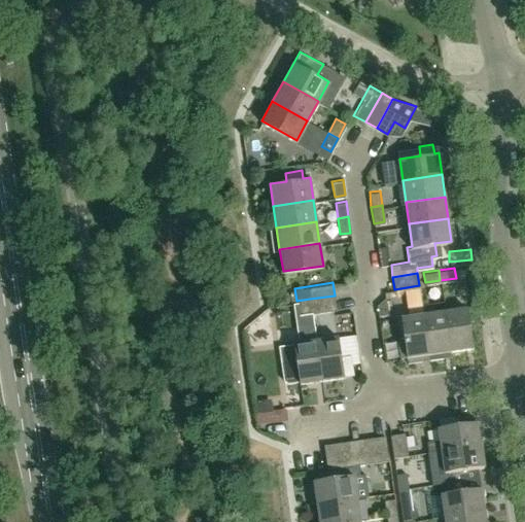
[(310,299),(312,312),(336,308),(335,296),(310,299)]
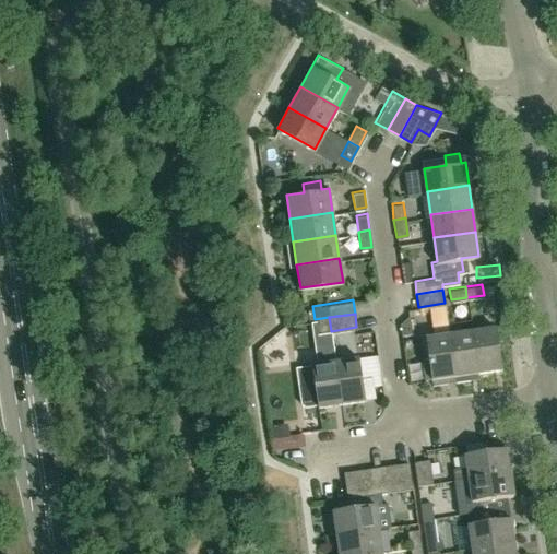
[(410,314),(400,321),(402,333),(412,332),(410,314)]
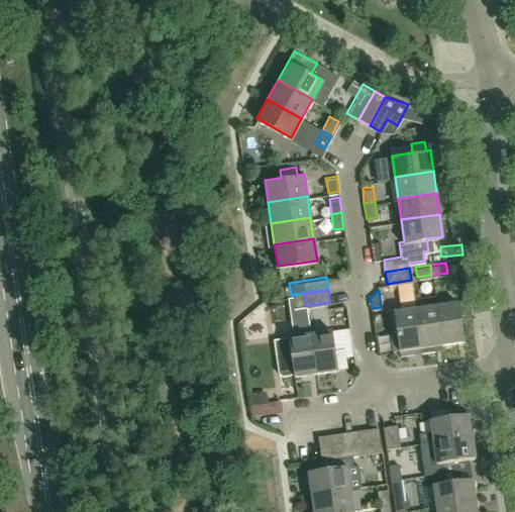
[(304,293),(291,295),(293,308),(306,306),(304,293)]
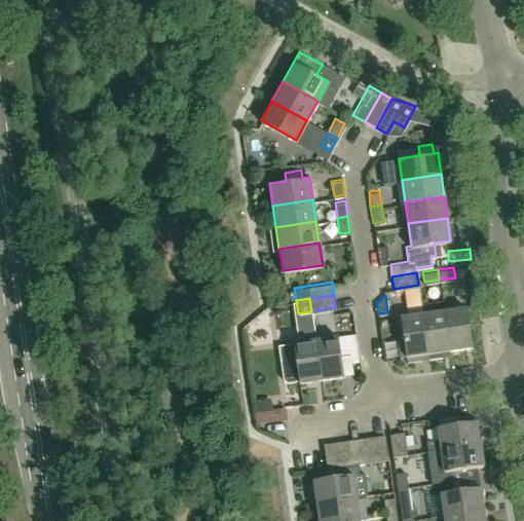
[(396,337),(399,355),(405,354),(406,360),(420,358),(419,352),(426,351),(427,357),(428,357),(422,312),(420,301),(398,304),(403,336),(396,337)]
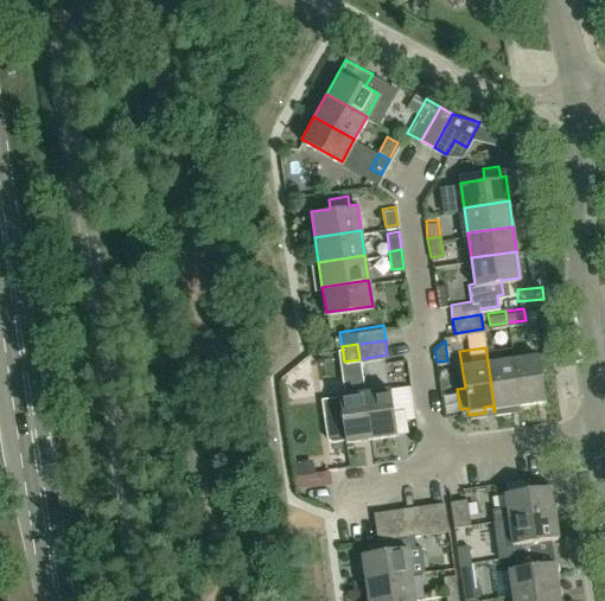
[(513,357),(518,402),(545,398),(537,353),(513,357)]
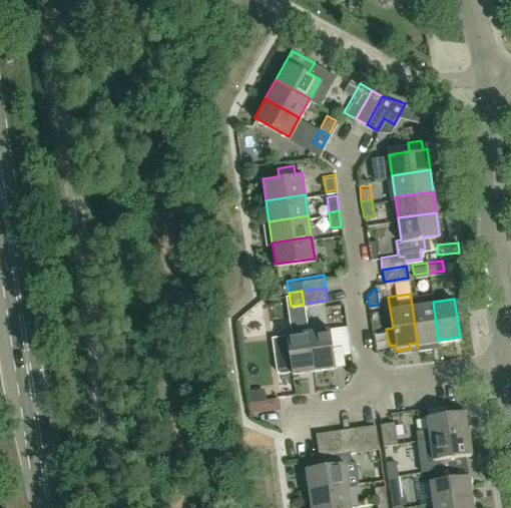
[(438,340),(433,302),(412,305),(418,348),(431,346),(430,341),(438,340)]
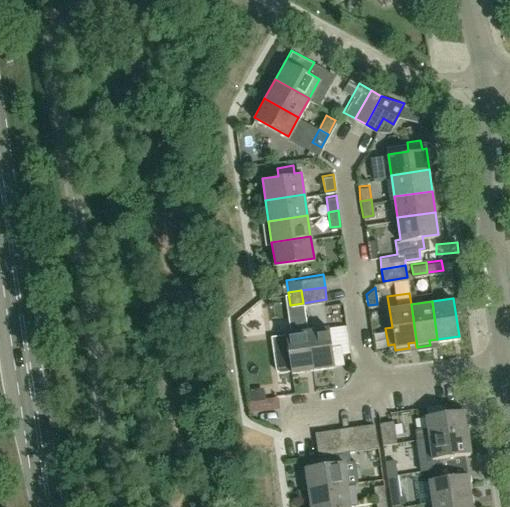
[(307,328),(312,368),(334,365),(334,361),(343,359),(340,344),(332,346),(329,325),(307,328)]
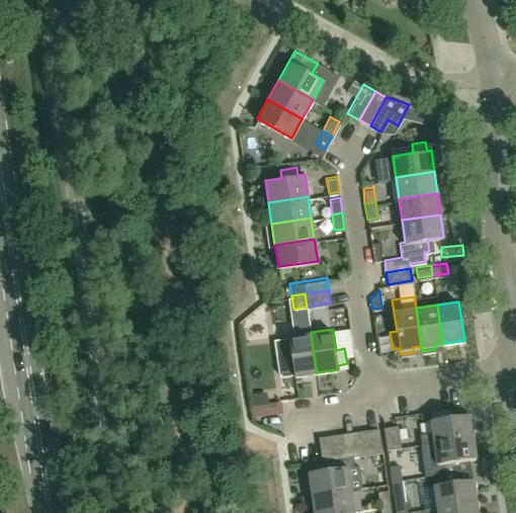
[(281,374),(292,372),(293,375),(316,372),(311,332),(287,336),(288,344),(277,346),(275,349),(278,371),(281,374)]
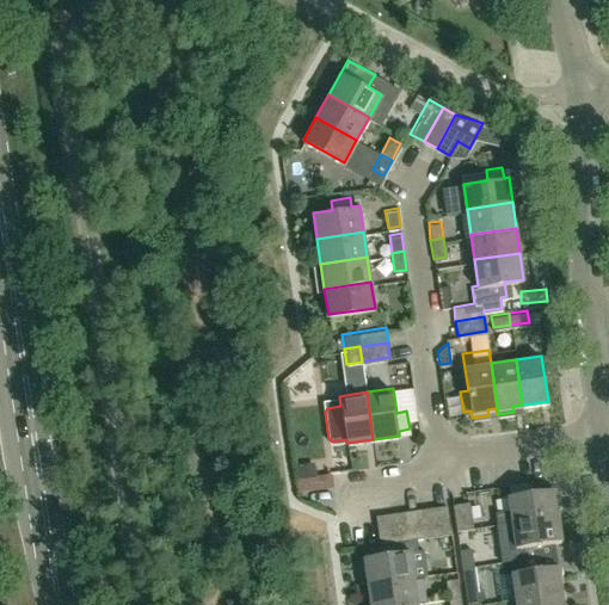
[(506,494),(509,507),(494,510),(497,522),(510,520),(557,513),(553,487),(506,494)]
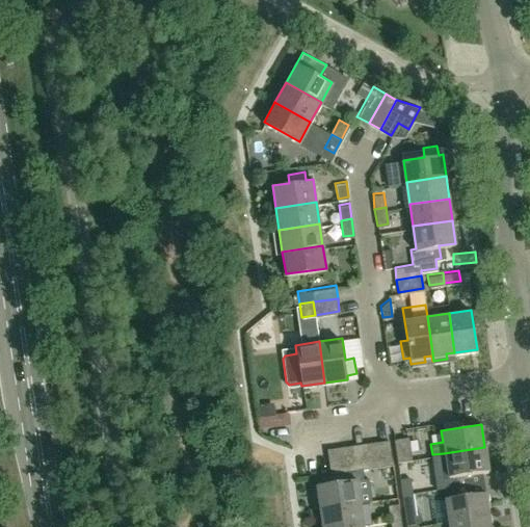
[(408,435),(393,437),(397,459),(412,457),(408,435)]
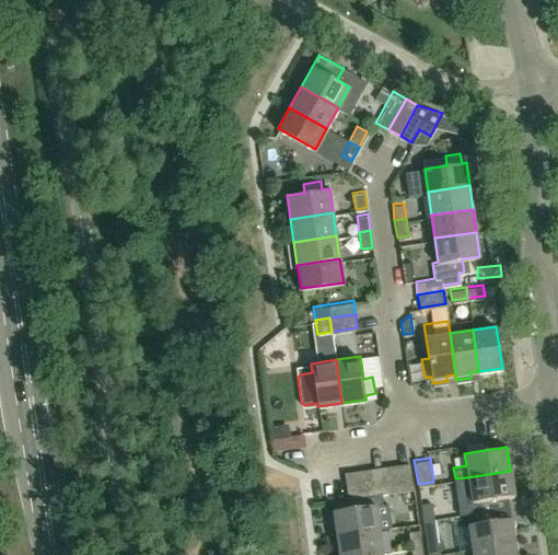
[(413,486),(409,461),(395,463),(399,488),(413,486)]
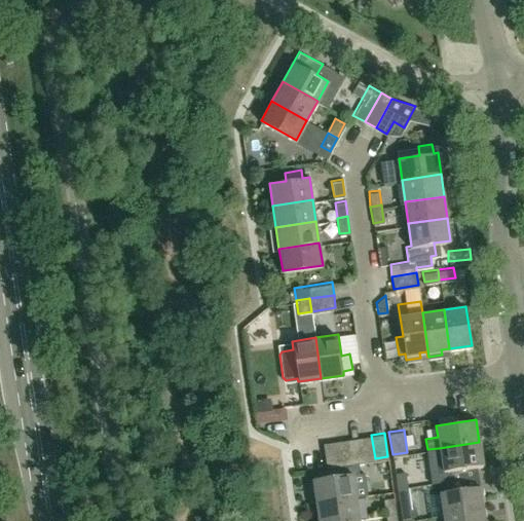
[(375,458),(371,435),(359,437),(362,460),(375,458)]
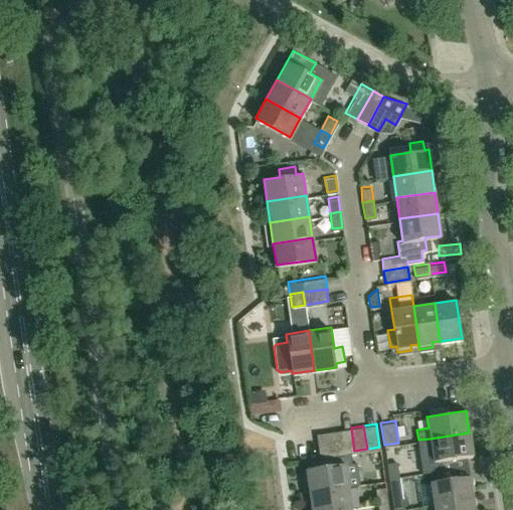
[(339,430),(343,453),(354,451),(351,428),(339,430)]
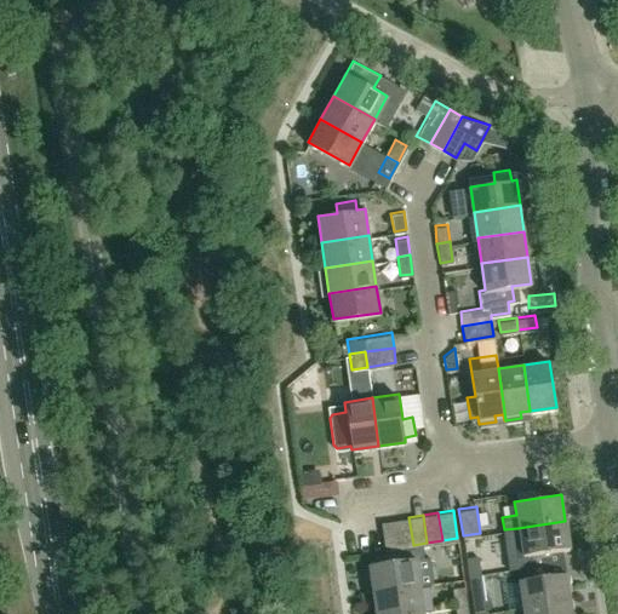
[(413,545),(408,517),(394,518),(399,547),(413,545)]
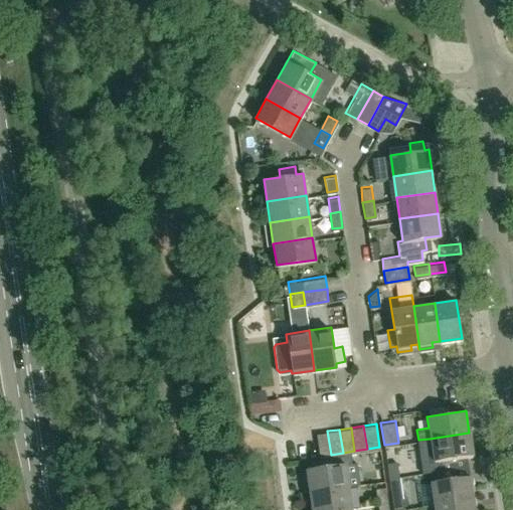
[(331,455),(327,431),(315,433),(319,456),(331,455)]
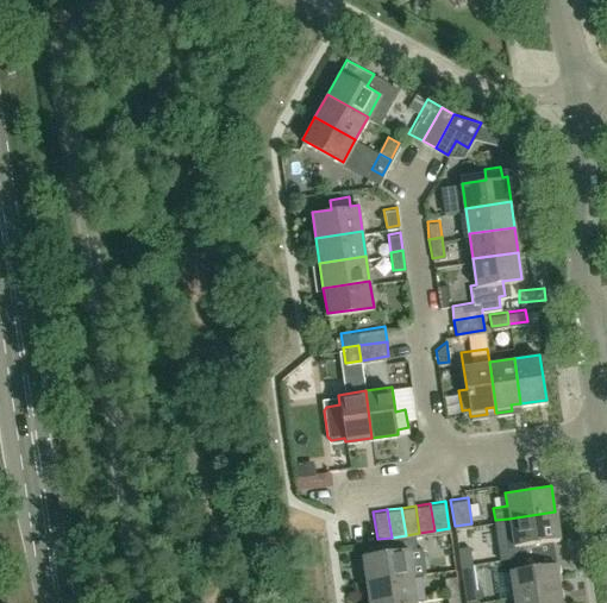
[(513,544),(552,538),(558,536),(555,512),(508,519),(513,544)]
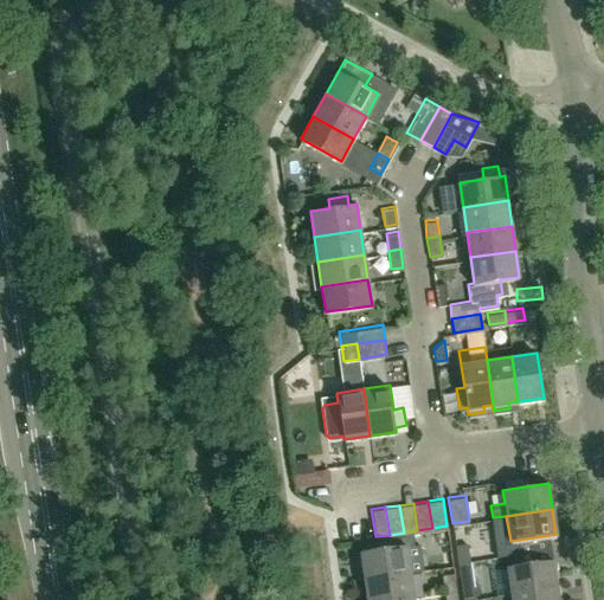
[(457,561),(469,559),(467,541),(455,542),(457,561)]
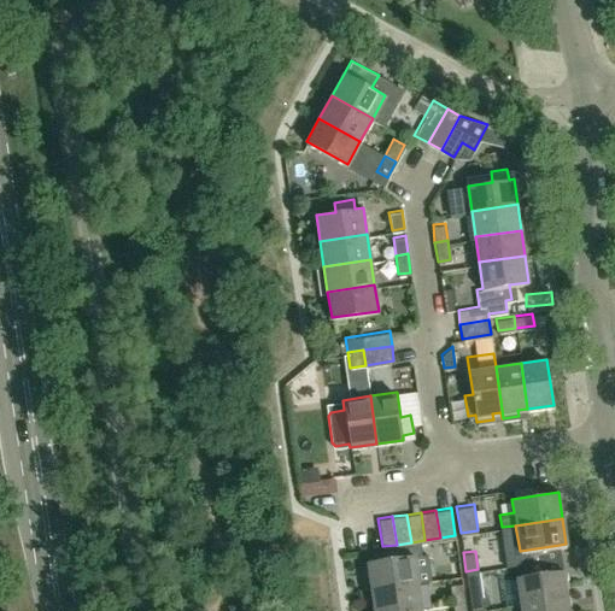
[(372,586),(417,580),(414,553),(367,560),(367,562),(364,562),(361,565),(362,577),(367,580),(370,579),(372,586)]
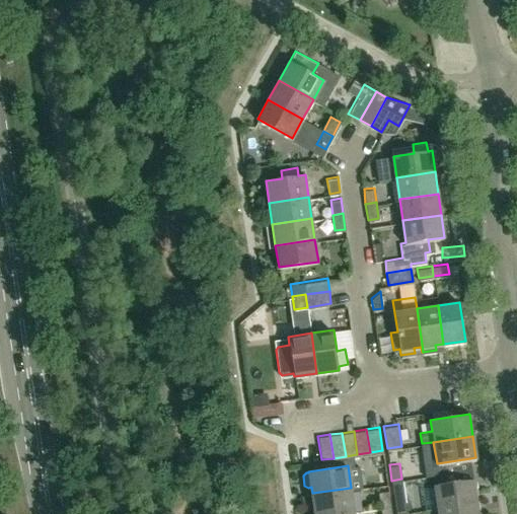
[(401,479),(391,481),(394,497),(404,496),(401,479)]
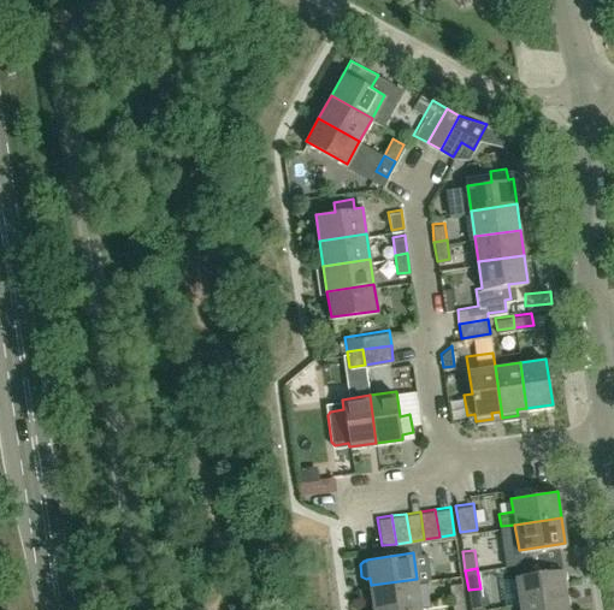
[(519,600),(566,593),(562,568),(515,575),(519,600)]
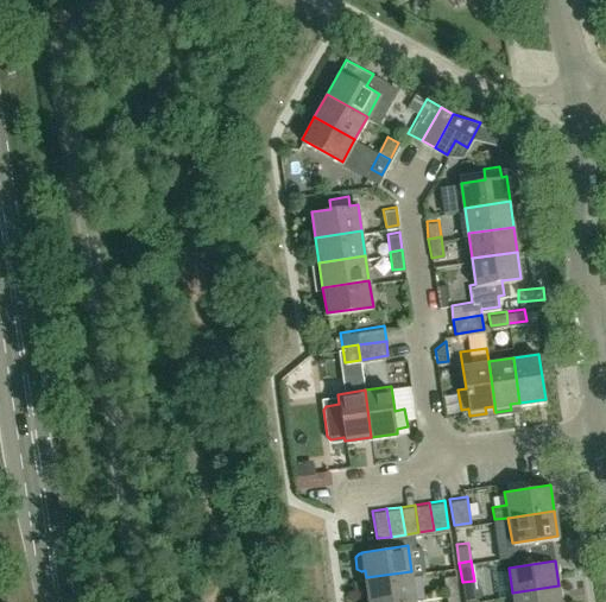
[(368,601),(371,601),(416,596),(411,571),(366,577),(368,601)]
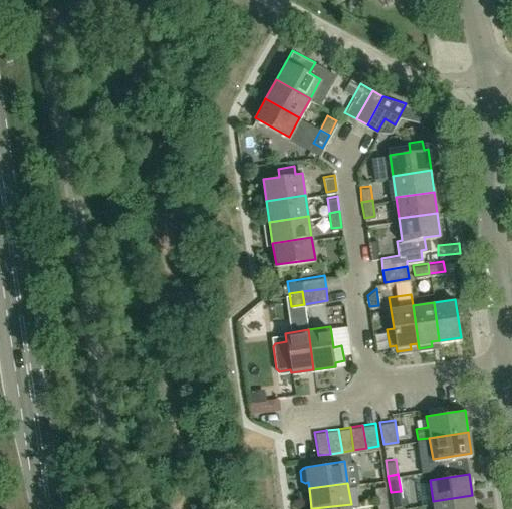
[(373,486),(375,500),(387,498),(385,484),(373,486)]
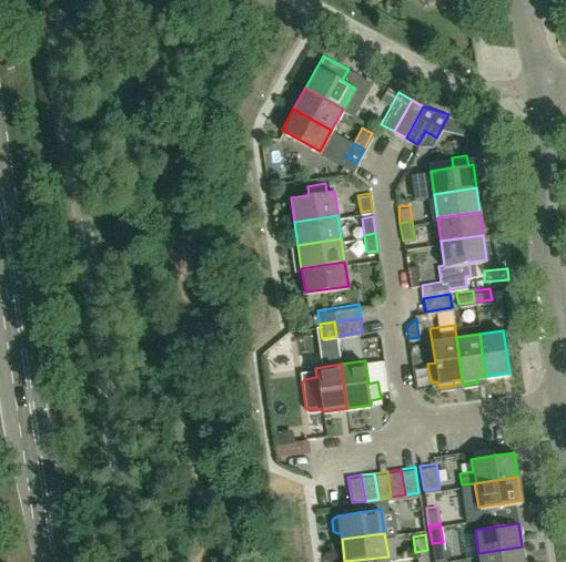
[(434,560),(445,558),(443,542),(432,543),(434,560)]
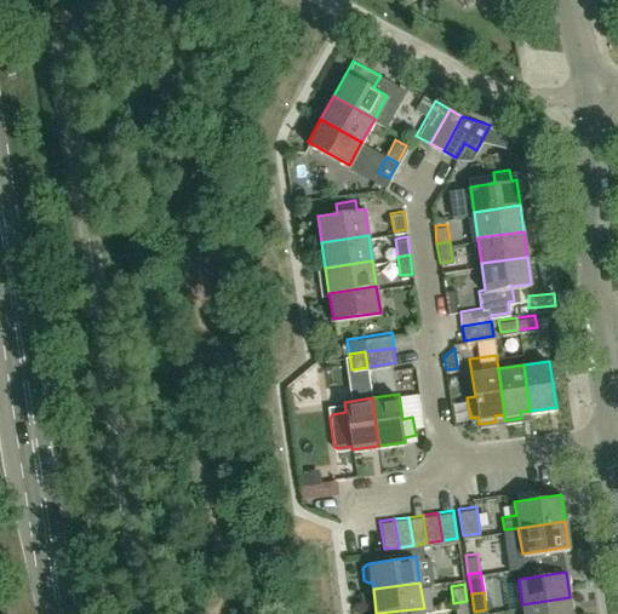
[(572,613),(570,597),(522,604),(524,613),(572,613)]
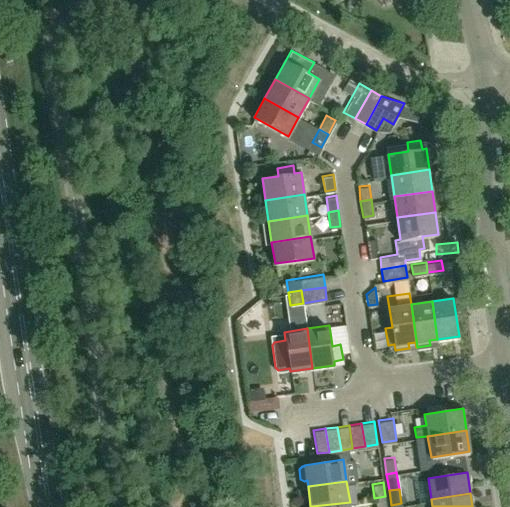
[(386,506),(385,498),(385,496),(374,498),(375,506),(386,506)]
